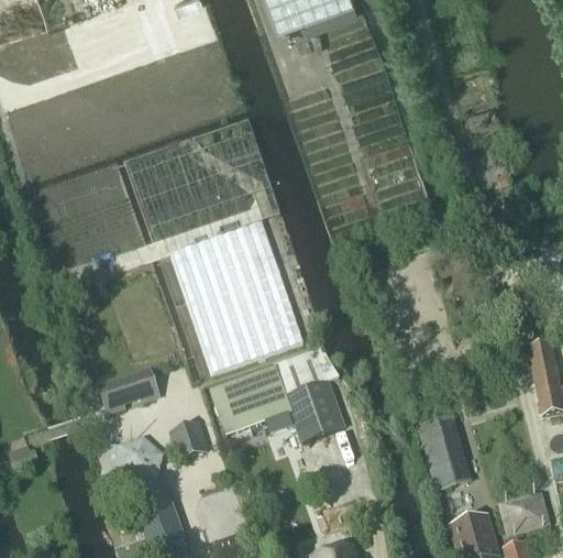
[(267,0),(277,26),(350,0),(267,0)]
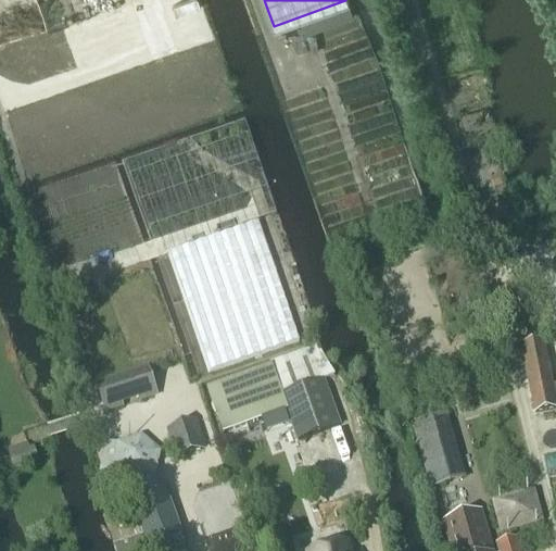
[(502,172),(491,175),(494,184),(505,180),(502,172)]
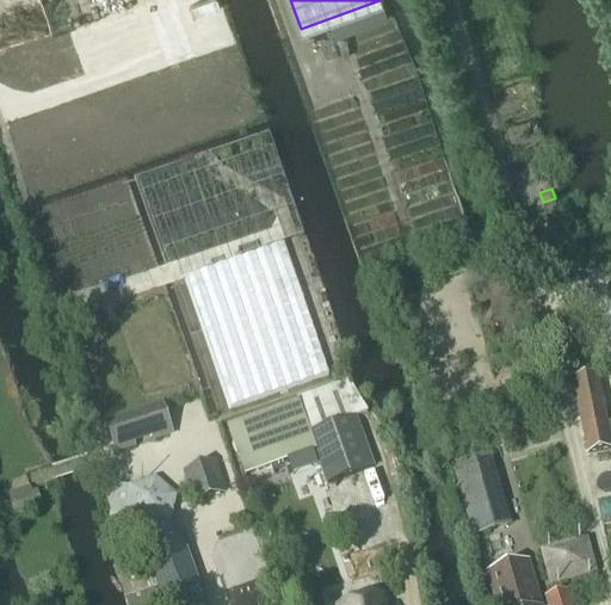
[(277,387),(300,378),(328,369),(306,301),(285,239),(250,251),(186,272),(230,402),(277,387)]
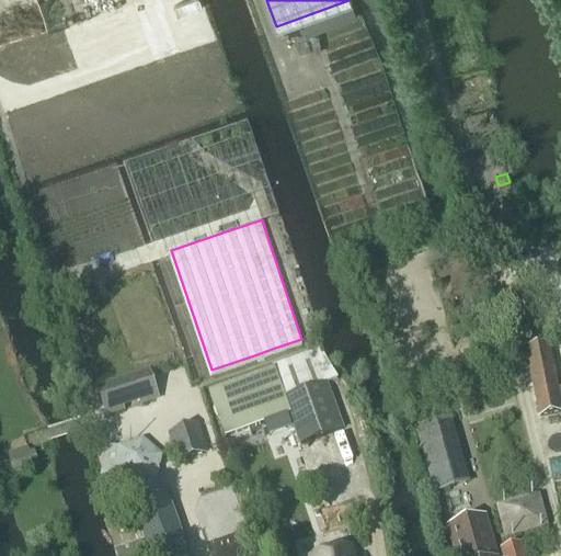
[(151,278),(126,285),(136,314),(127,317),(132,331),(140,328),(146,343),(171,336),(151,278)]
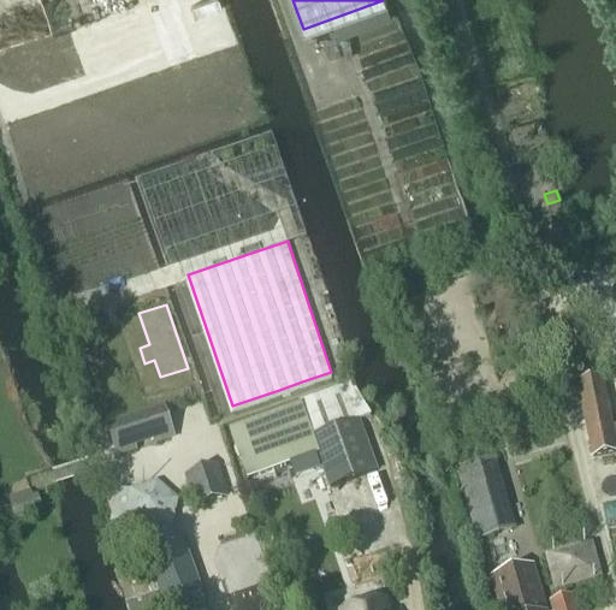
[(615,440),(603,374),(578,379),(592,452),(615,448),(615,440)]
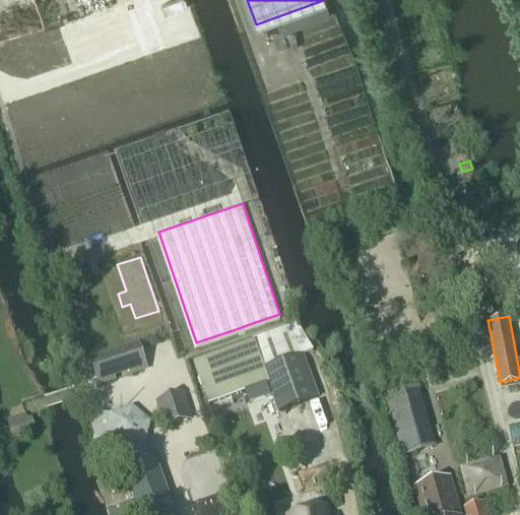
[(255,337),(195,360),(210,401),(245,389),(249,400),(271,391),(278,409),(319,394),(303,350),(313,347),(296,319),(291,320),(254,334),(255,337)]
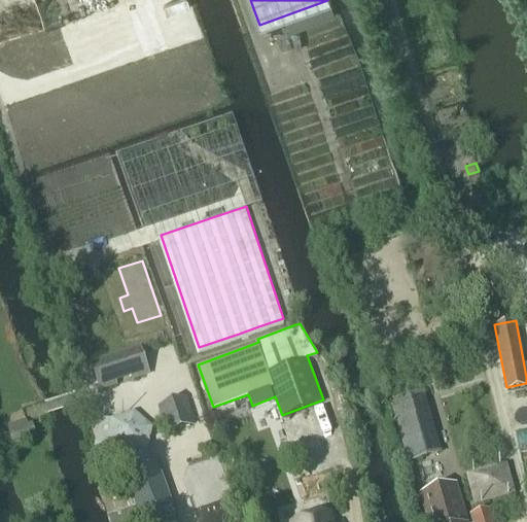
[(138,344),(92,359),(100,386),(147,371),(138,344)]
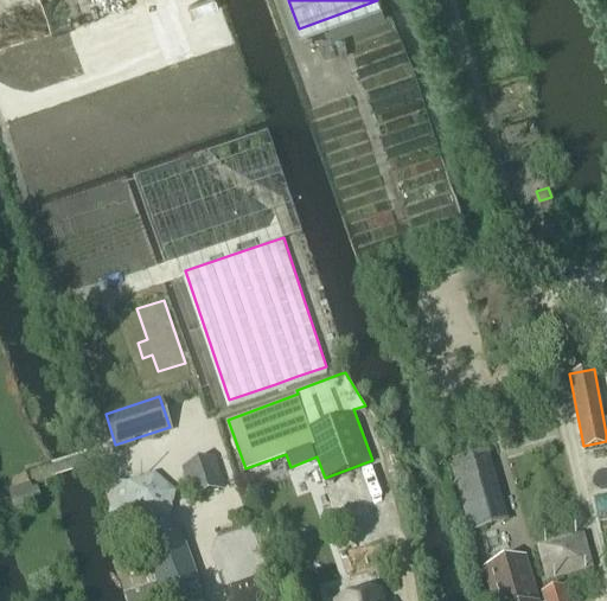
[(179,465),(190,497),(225,486),(215,454),(179,465)]
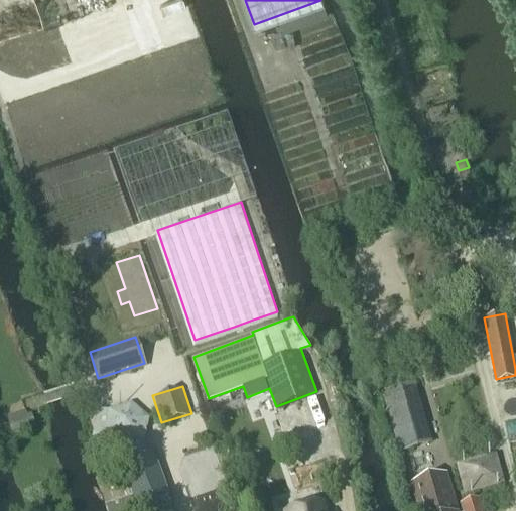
[(400,386),(385,391),(401,448),(417,443),(400,386)]
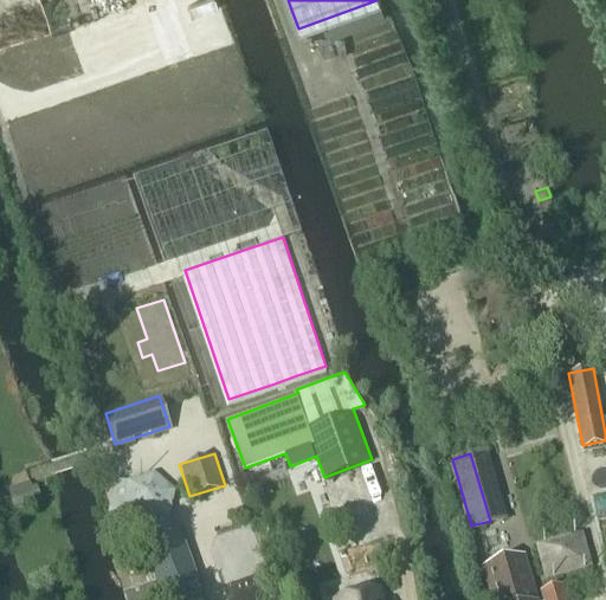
[(174,490),(154,471),(126,481),(122,505),(143,523),(169,516),(174,490)]
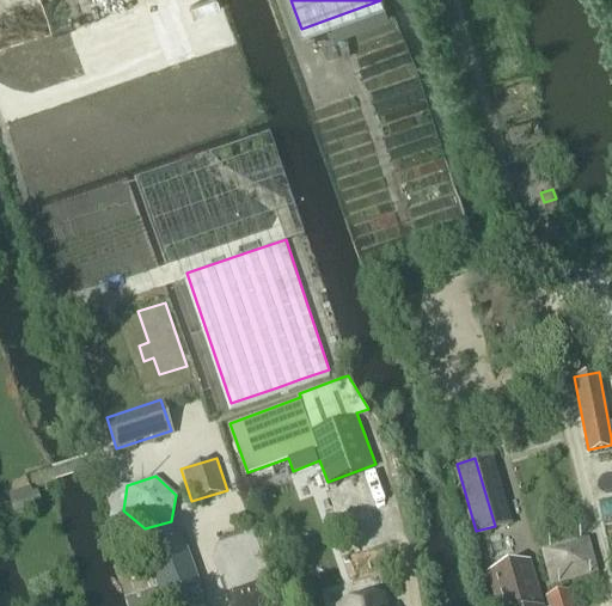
[(32,491),(29,482),(6,489),(12,509),(41,501),(37,489),(32,491)]
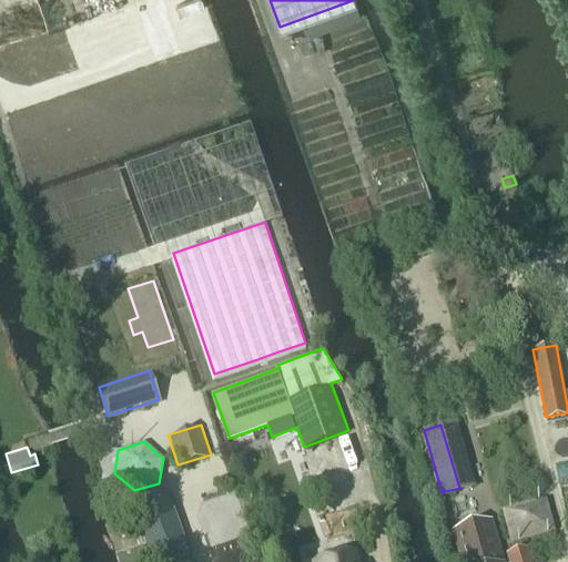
[(567,456),(555,459),(559,482),(567,480),(567,456)]
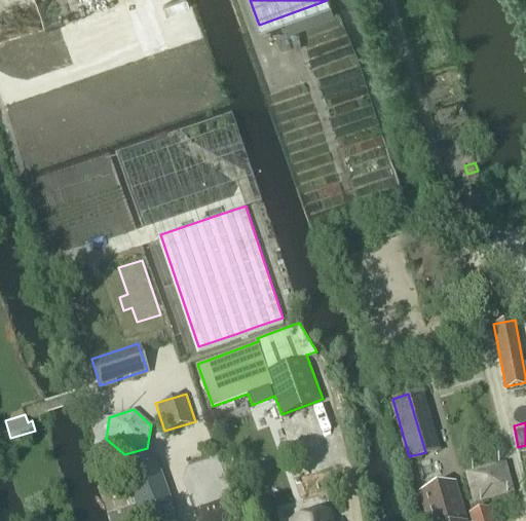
[(135,501),(113,509),(107,512),(110,520),(129,520),(140,518),(140,520),(179,520),(154,453),(121,464),(135,501)]
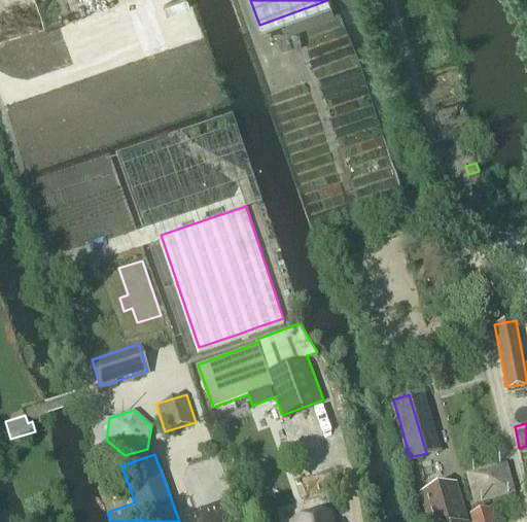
[(493,521),(489,507),(470,513),(472,521),(467,521),(456,482),(421,491),(429,521),(493,521)]
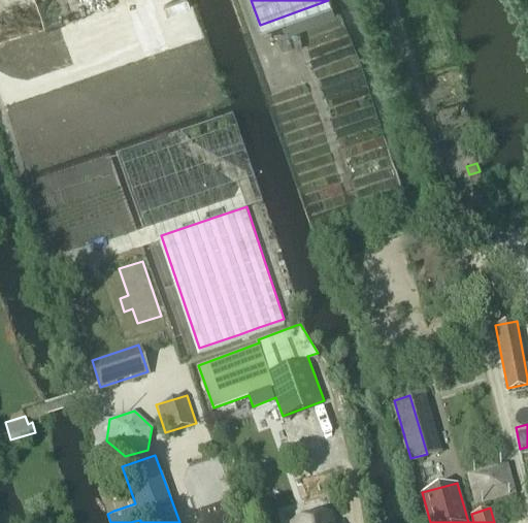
[(332,522),(330,513),(293,522),(332,522)]
